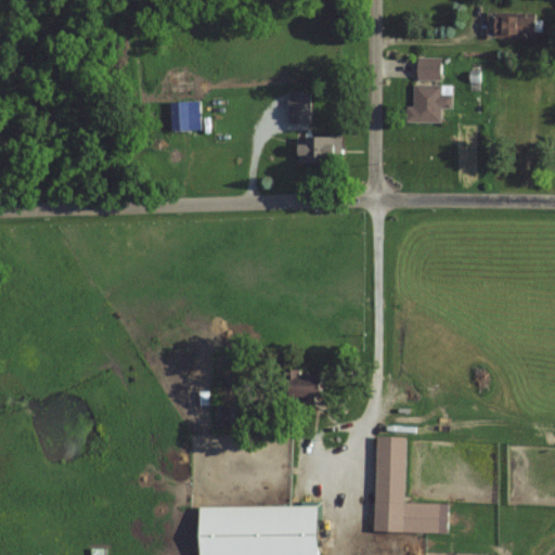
[(497,38),(538,38),(538,15),(498,14),(497,38)]
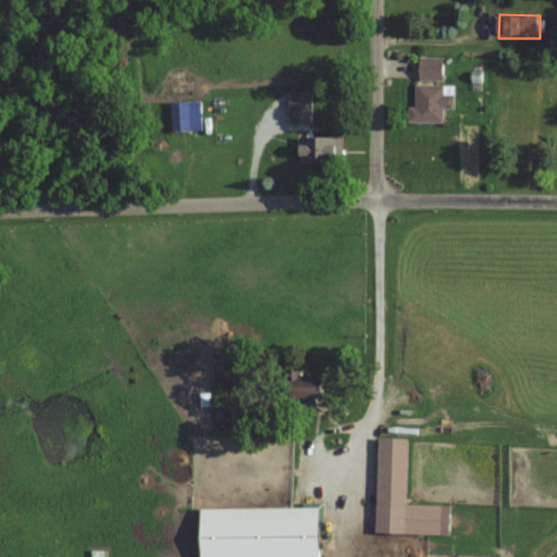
[(443,81),(443,59),(420,59),(420,81),(443,81)]
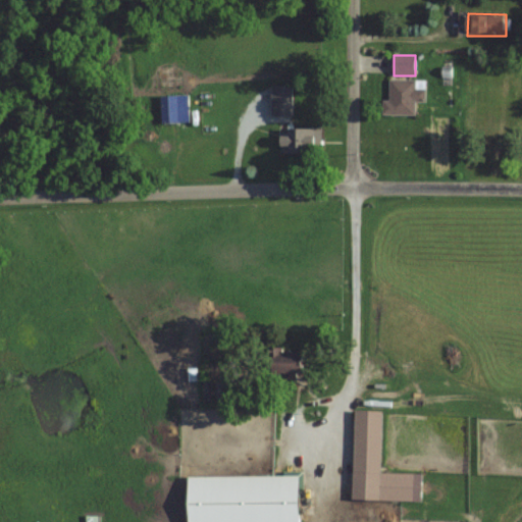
[(388,80),(388,115),(415,115),(415,102),(425,102),(425,80),(388,80)]
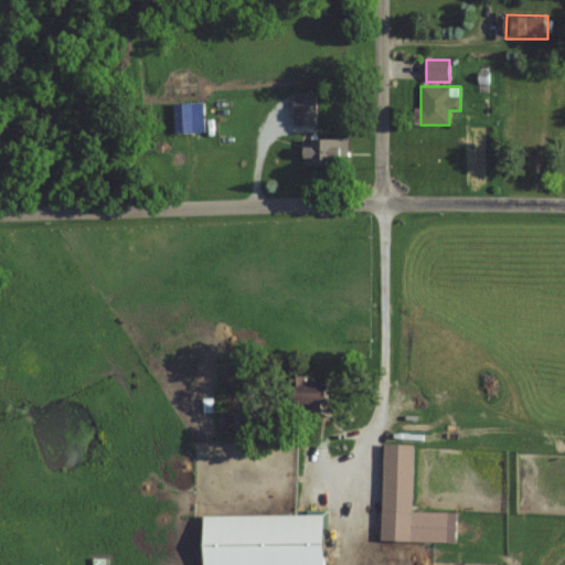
[(317,94),(295,94),(295,125),(317,125),(317,94)]
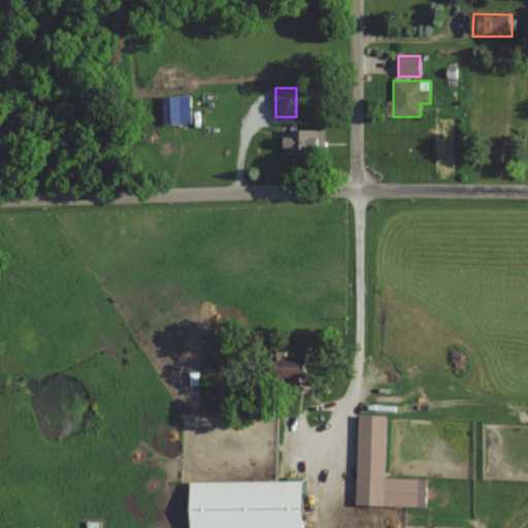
[(163,97),(163,124),(191,124),(191,97),(163,97)]
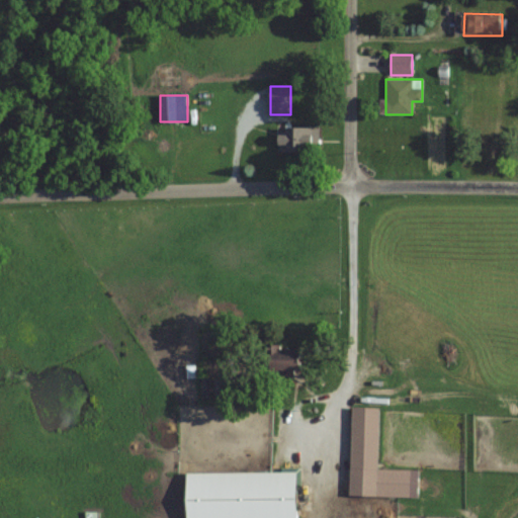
[(321,126),(279,126),(279,152),(321,152),(321,126)]
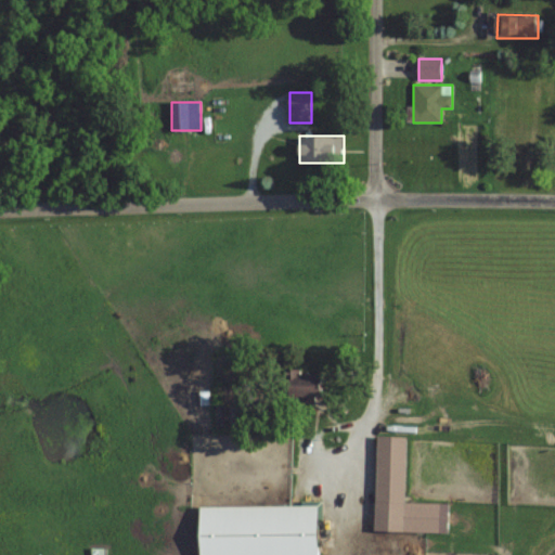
[(302,371),(292,371),(291,404),(319,405),(320,399),(325,399),(325,385),(302,384),(302,371)]
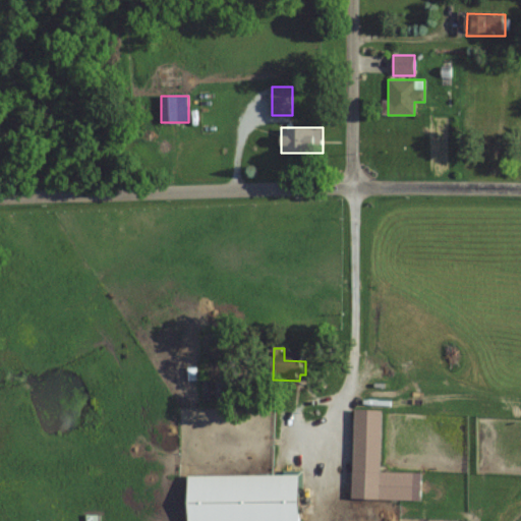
[(381,472),(382,410),(355,410),(353,499),(420,500),(421,473),(381,472)]
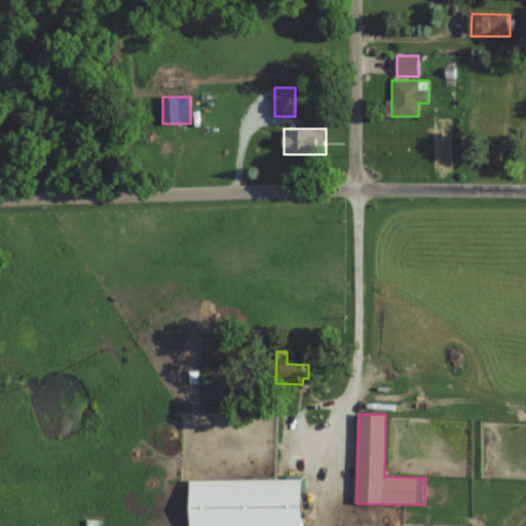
[(191,479),(191,525),(303,525),(303,478),(191,479)]
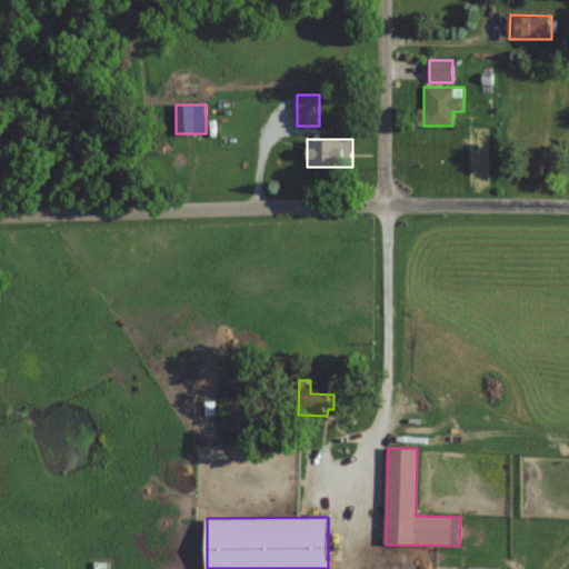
All buildings are outlined.
